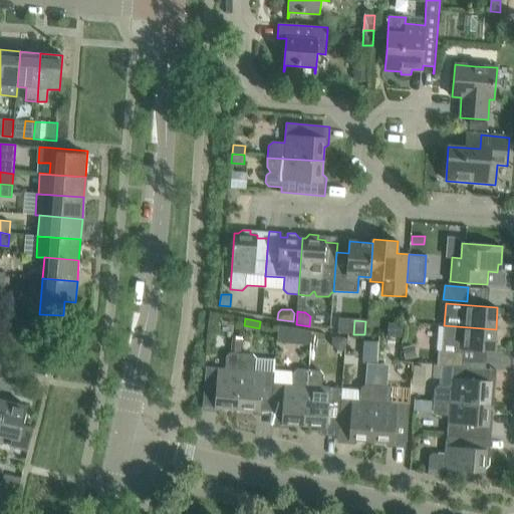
[(494,351),(496,329),(444,325),(442,351),(439,351),(438,365),(453,366),(462,366),(463,352),(460,352),(460,348),(494,351)]
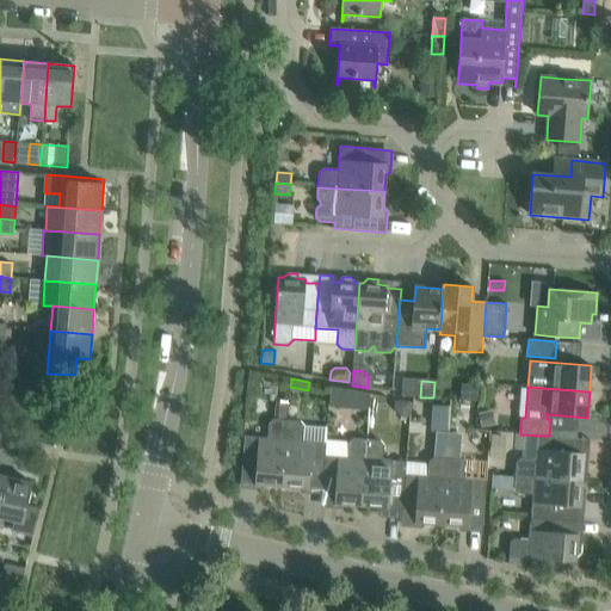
[(370,393),(350,389),(332,388),(329,407),(349,408),(369,409),(370,393)]
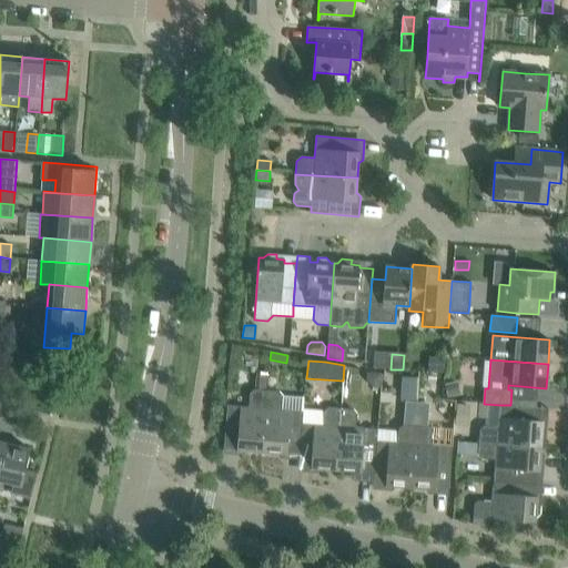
[(381,373),(366,372),(366,379),(372,387),(379,388),(381,373)]
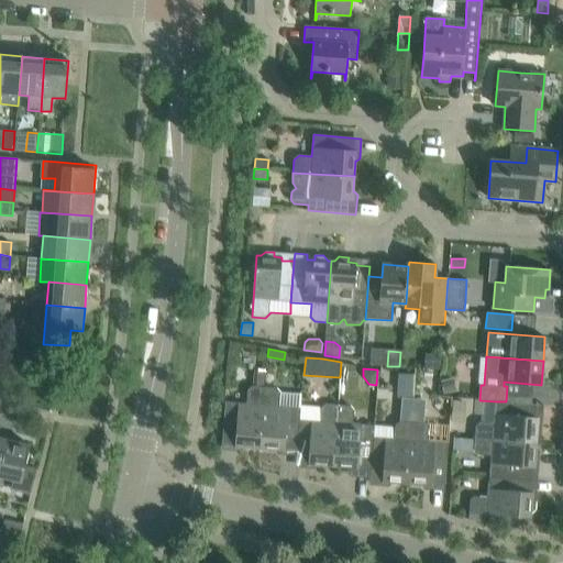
[(264,387),(265,387),(266,375),(255,374),(254,386),(253,386),(247,390),(246,404),(225,401),(222,443),(235,443),(235,446),(260,449),(264,387)]
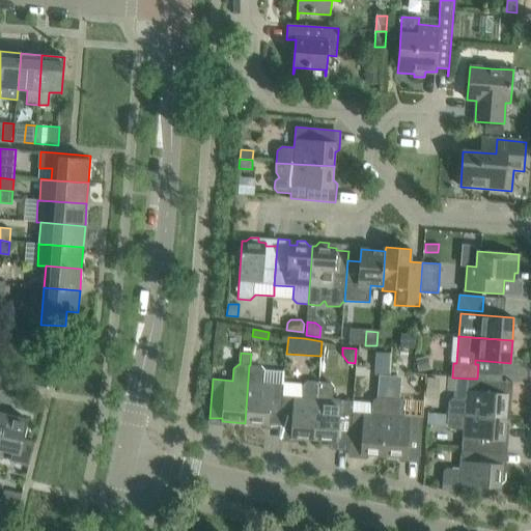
[(427,357),(416,359),(419,371),(430,368),(427,357)]
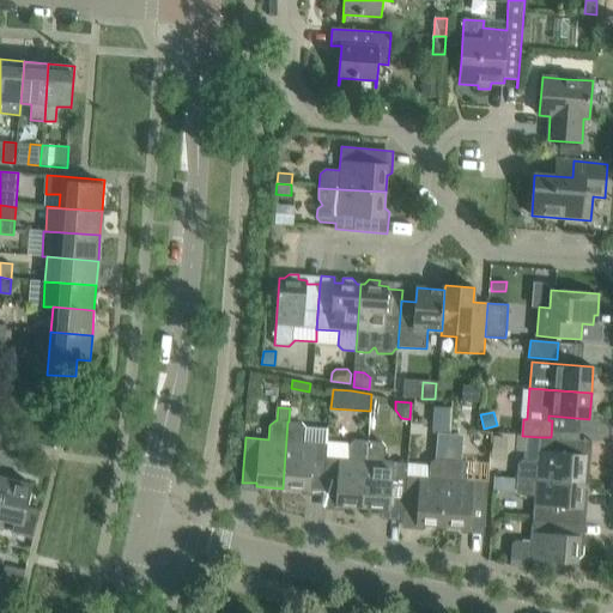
[(302,423),(289,422),(287,422),(283,489),(310,490),(310,487),(323,487),(325,489),(328,442),(328,429),(305,428),(302,423)]
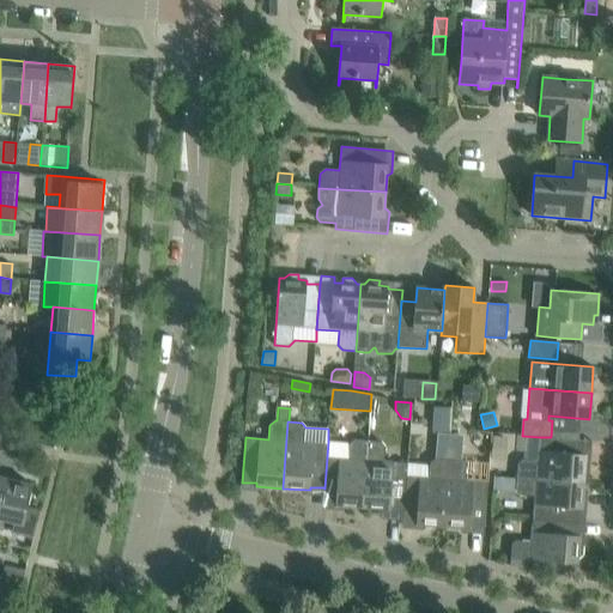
[(508,437),(493,436),(491,460),(505,461),(508,437)]
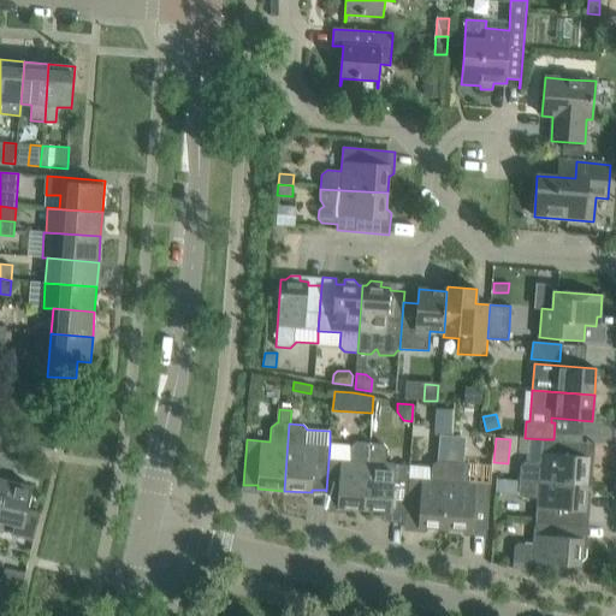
[(587,443),(554,439),(543,439),(540,462),(526,461),(521,466),(520,479),(587,484),(588,457),(586,457),(587,443)]
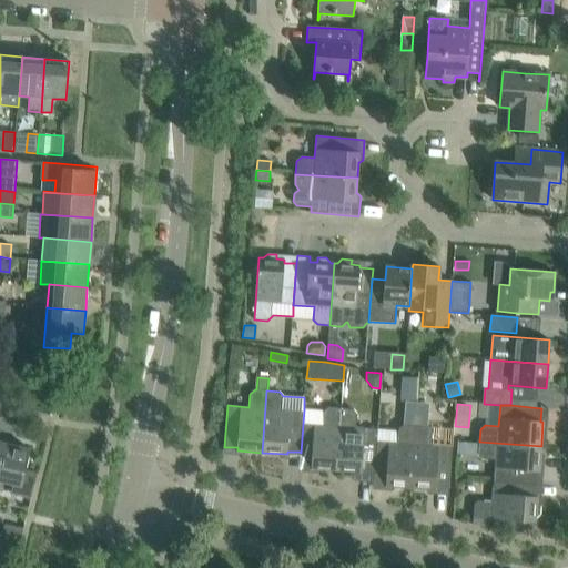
[(336,470),(341,408),(328,407),(324,412),(304,409),(301,453),(300,452),(298,465),(312,465),(312,468),(336,470)]
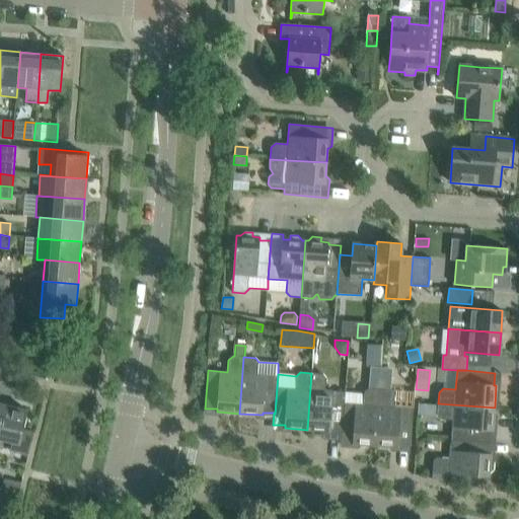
[(346,391),(345,391),(325,390),(326,378),(323,374),(311,373),(307,430),(330,432),(330,429),(342,430),(343,430),(345,402),(346,391)]
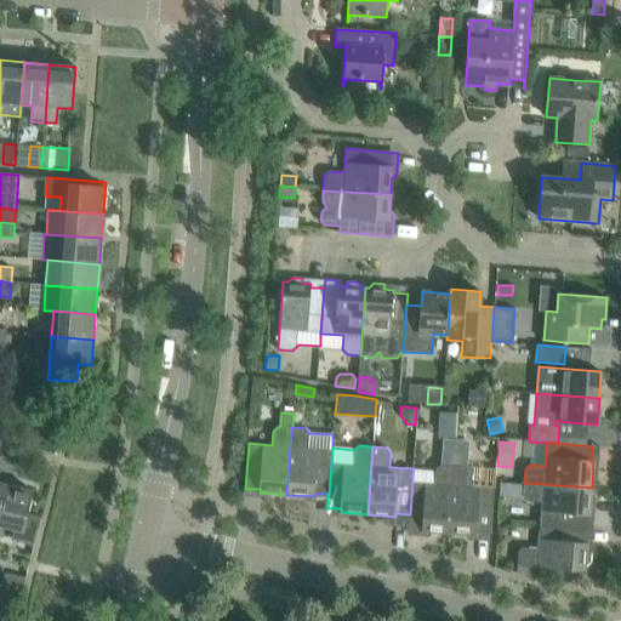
[(454,466),(442,465),(440,465),(436,469),(434,484),(412,482),(410,514),(409,514),(408,528),(422,529),(422,531),(449,534),(454,466)]
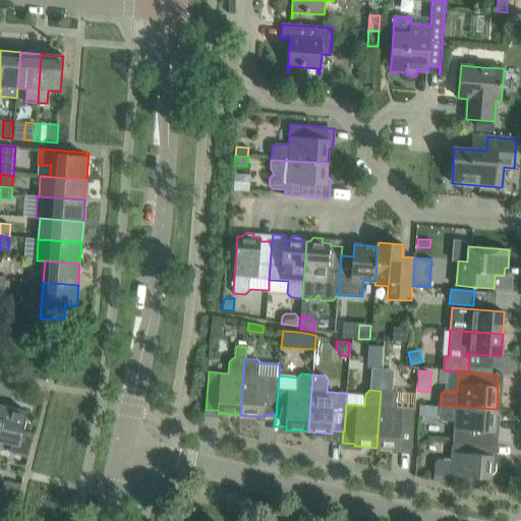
[(393,392),(390,392),(381,391),(377,448),(400,450),(400,447),(412,448),(414,427),(415,409),(395,408),(396,396),(393,392)]
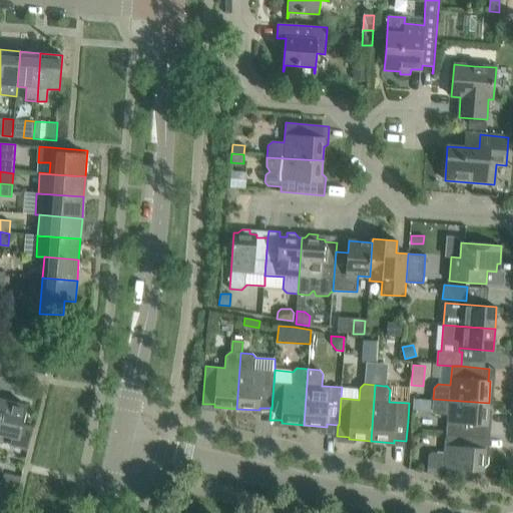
[(487,426),(489,403),(433,399),(432,410),(436,414),(448,415),(446,434),(483,437),(484,426),(487,426)]
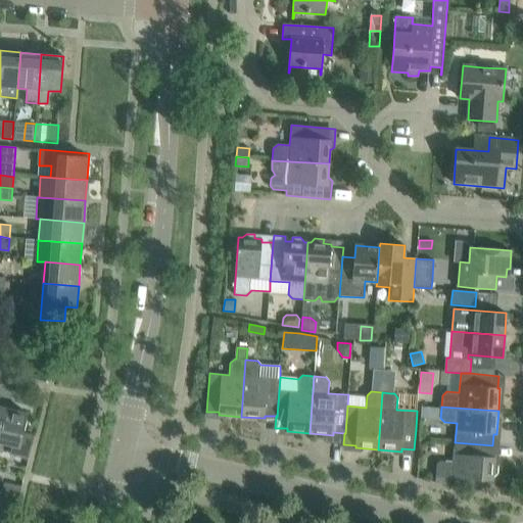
[(29,459),(34,436),(22,433),(28,413),(6,408),(0,432),(0,442),(12,445),(10,454),(29,459)]
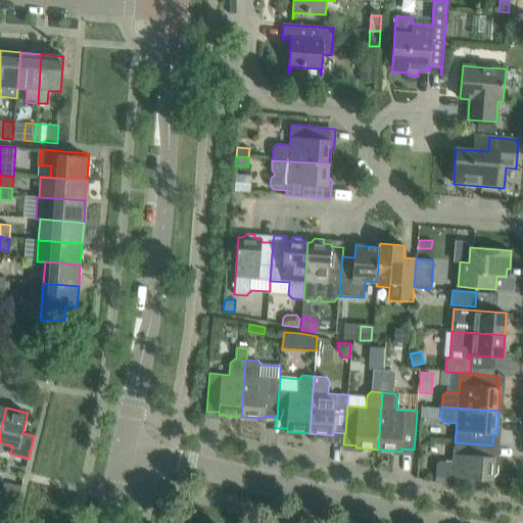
[(491,458),(492,445),(455,442),(454,462),(440,461),(437,464),(436,476),(492,481),(494,458),(491,458)]
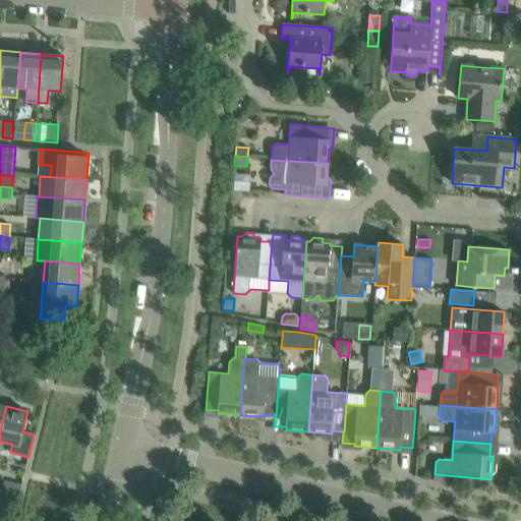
[(0,479),(0,497),(17,501),(21,485),(0,479)]
